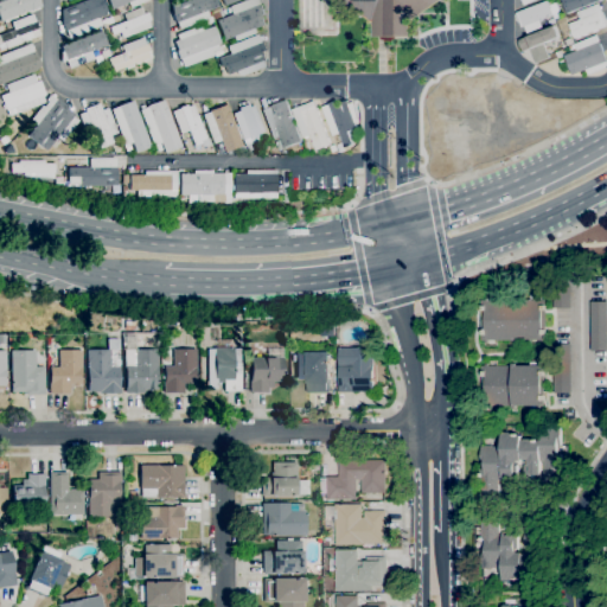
[(0,21),(0,1),(5,0),(39,0),(42,7),(0,21)]
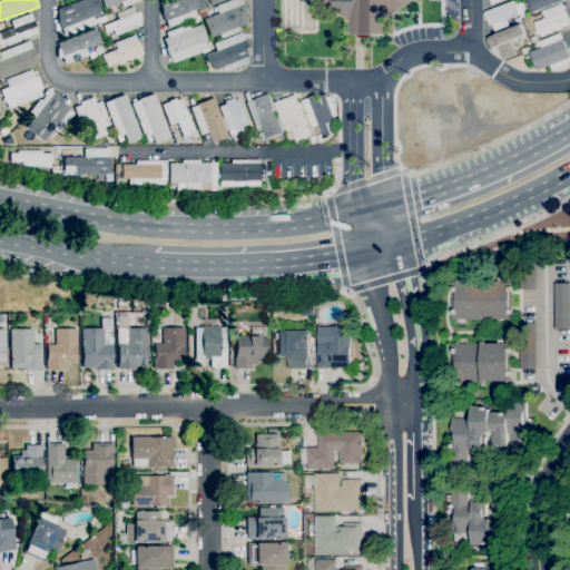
[(58,20),(58,10),(80,0),(96,0),(101,13),(92,17),(94,20),(96,23),(65,36),(62,29),(61,29),(58,20)]
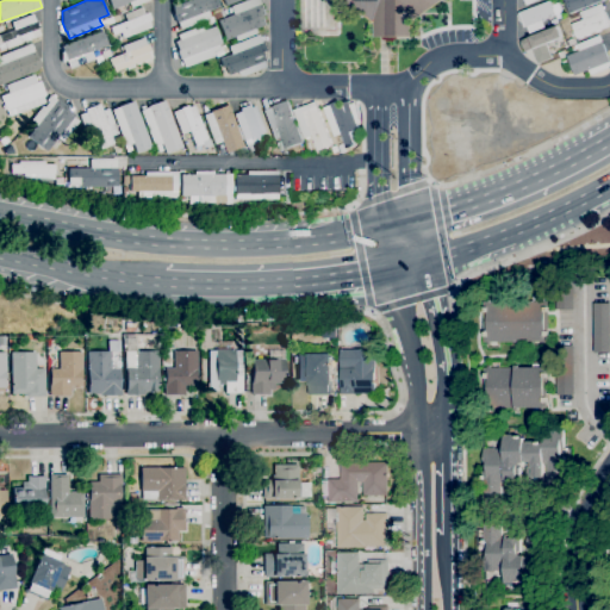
[(112,10),(107,0),(149,0),(131,8),(129,2),(112,10)]
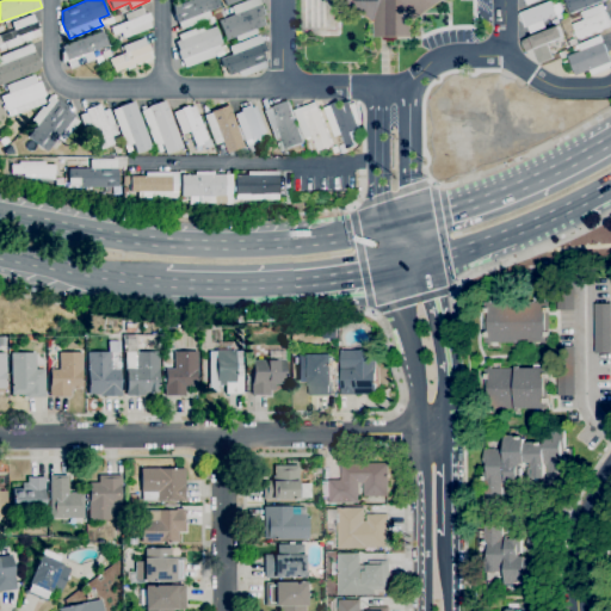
[(173,5),(185,0),(217,0),(220,6),(208,11),(211,18),(180,30),(178,23),(177,24),(174,17),(173,5)]
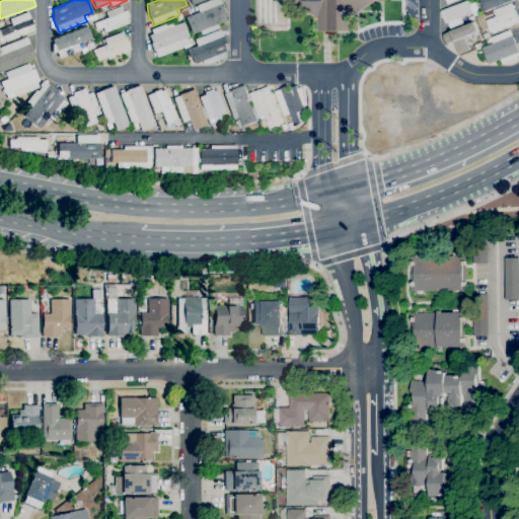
[(201,35),(200,31),(192,34),(184,18),(199,12),(196,6),(211,0),(220,0),(222,3),(223,3),(226,11),(223,12),(226,21),(217,24),(218,28),(201,35)]
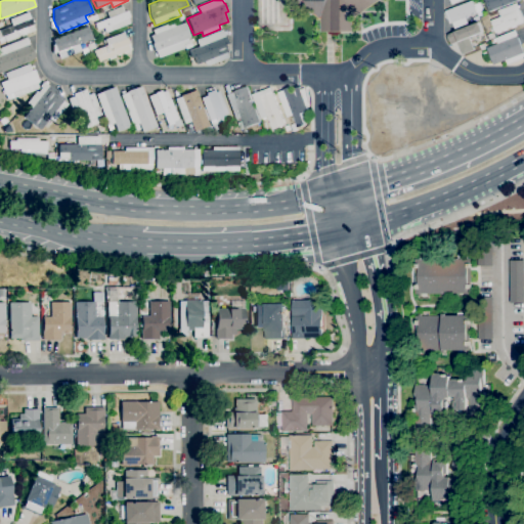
[(319,18),(292,0),(378,0),(351,18),(351,31),(319,31),(319,18)]
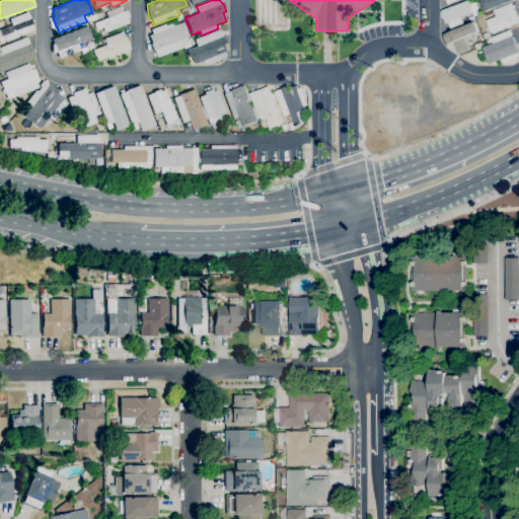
[(450,28),(448,21),(445,23),(440,10),(467,0),(472,12),(461,17),(463,23),(450,28)]
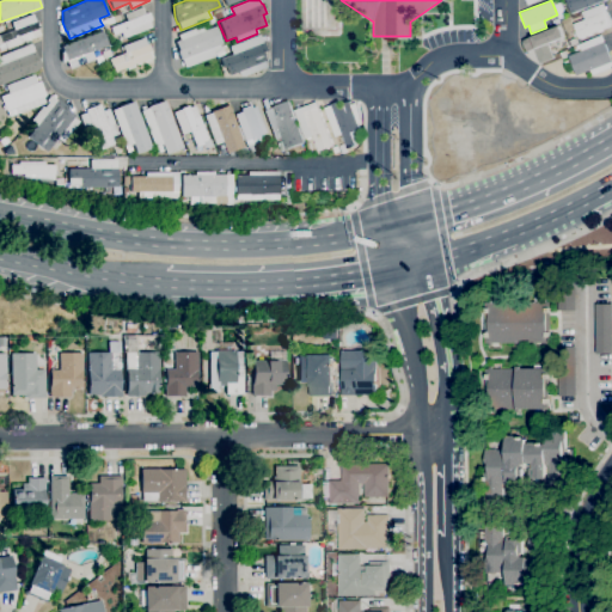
[(604,0),(571,13),(565,0),(604,0)]
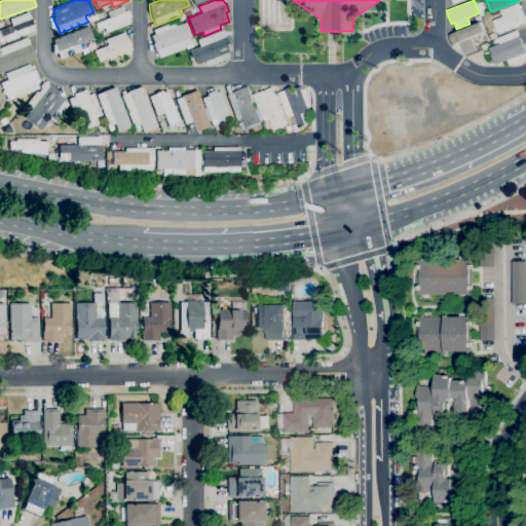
[(496,35),(493,27),(494,27),(492,21),(502,16),(499,10),(518,3),(525,22),(509,29),(510,30),(496,35)]
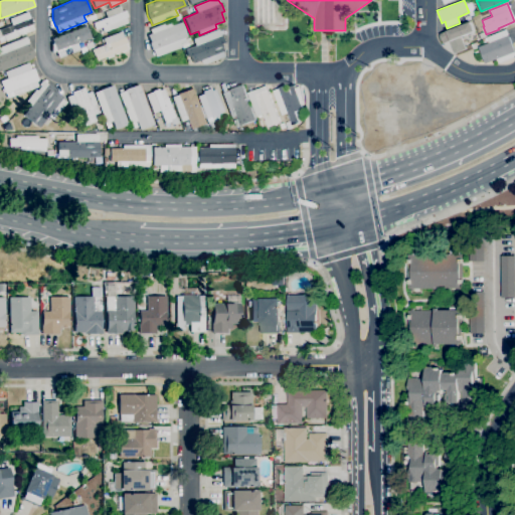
[(104,32),(102,27),(96,29),(93,23),(107,18),(105,12),(120,6),(122,12),(126,11),(128,17),(126,18),(128,23),(104,32)]
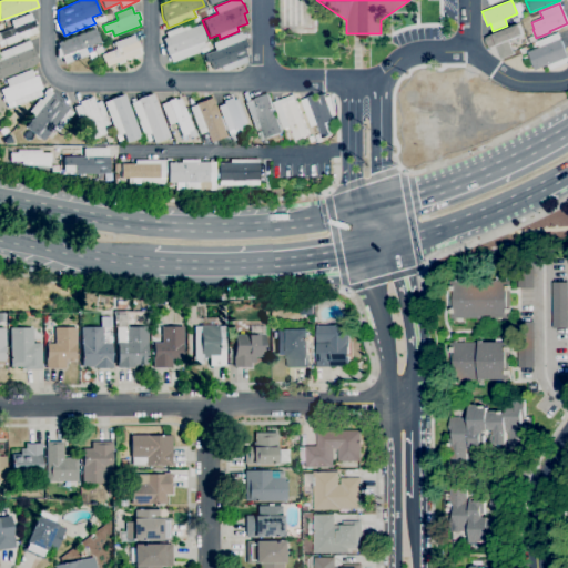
[(200,19),(198,13),(208,10),(209,14),(200,19)]
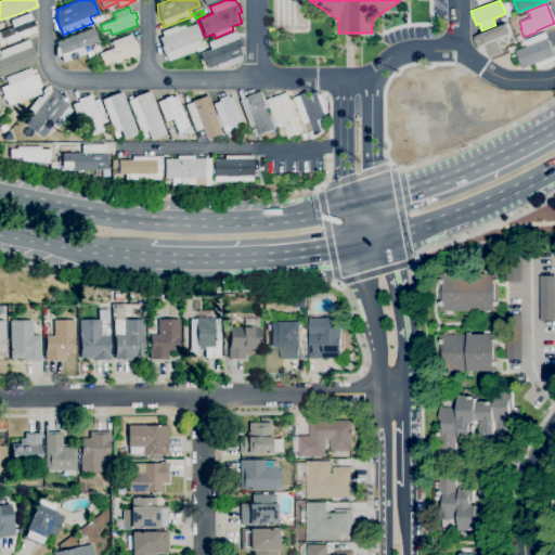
[(7,44),(3,38),(0,39),(0,33),(13,27),(11,22),(29,13),(33,20),(35,18),(37,26),(35,27),(38,33),(30,36),(30,35),(27,36),(28,38),(24,39),(23,38),(20,39),(7,44)]
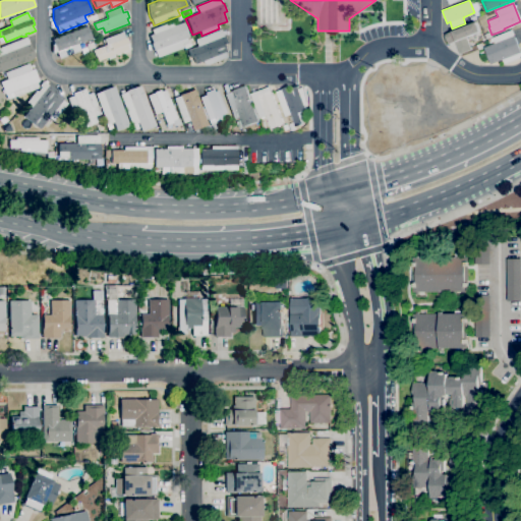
[(158,58),(155,51),(154,52),(151,44),(152,43),(150,36),(153,35),(152,30),(172,21),(174,26),(183,22),(189,38),(181,41),(183,48),(158,58)]
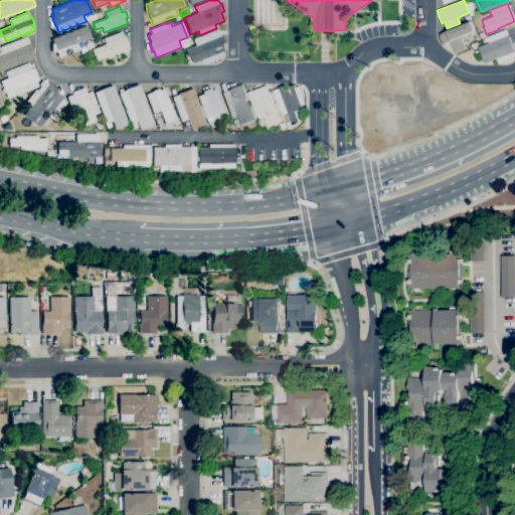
[(454,53),(449,41),(443,43),(439,35),(470,21),(475,31),(460,37),(465,48),(454,53)]
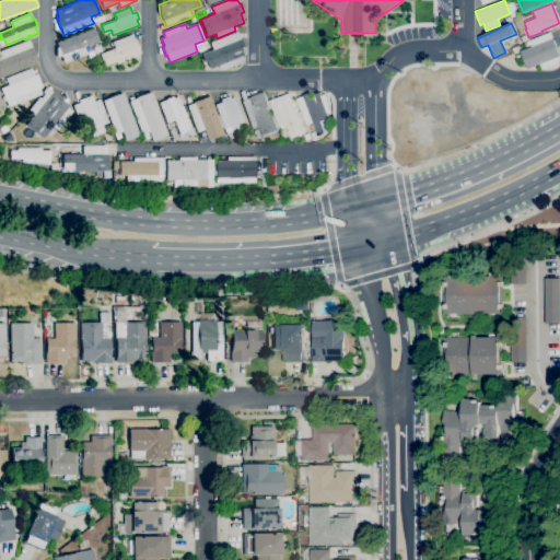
[(65,63),(61,56),(57,58),(57,48),(58,47),(56,43),(94,28),(100,42),(84,47),(86,55),(65,63)]
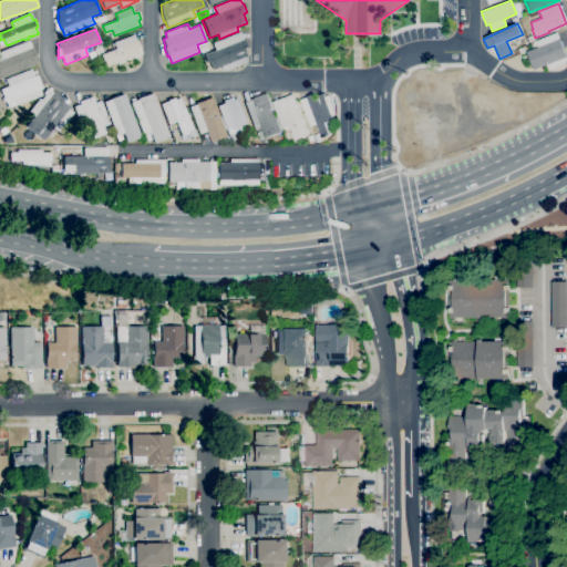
[(222,71),(220,68),(213,70),(209,62),(207,63),(204,55),(215,51),(213,44),(240,32),(243,40),(244,39),(247,47),(243,49),(246,57),(245,58),(247,62),(226,71),(222,71)]
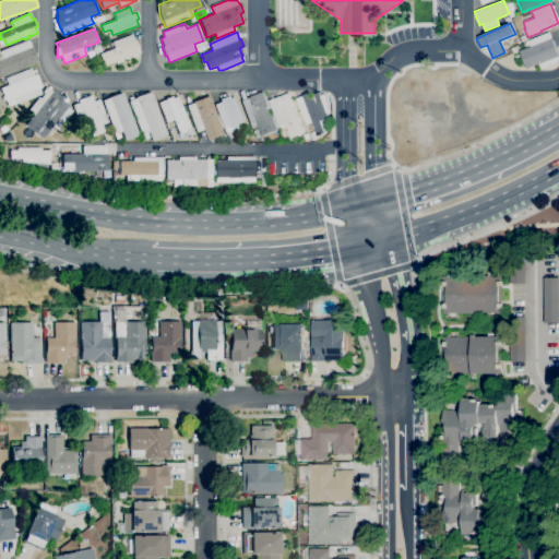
[(542,69),(539,63),(526,69),(519,51),(531,46),(530,44),(524,46),(523,43),(528,40),(549,32),(558,55),(558,59),(557,62),(542,69)]
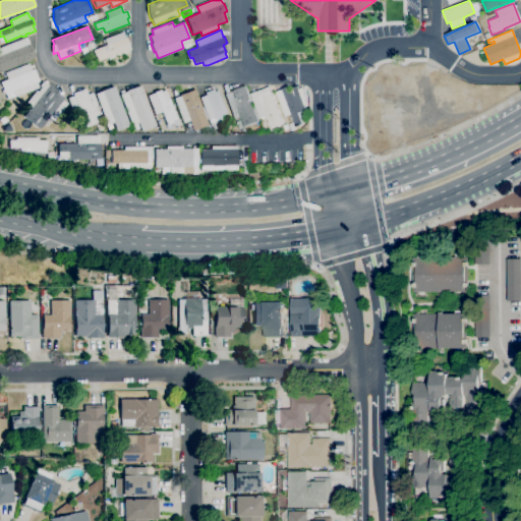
[(98,62),(96,57),(93,51),(107,45),(104,40),(122,33),(125,39),(125,38),(130,49),(127,51),(127,52),(123,54),(122,52),(120,53),(120,55),(117,56),(116,54),(114,55),(115,57),(108,60),(107,58),(98,62)]
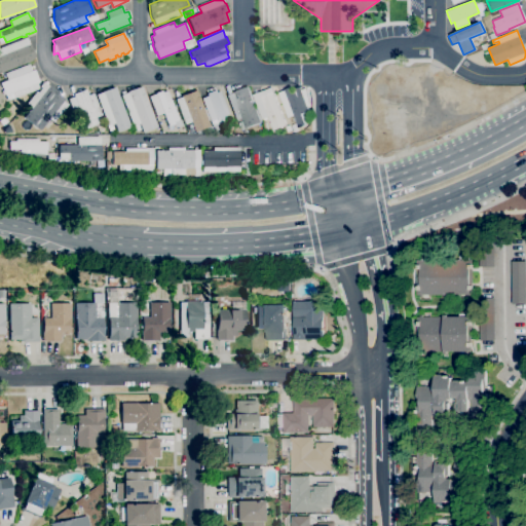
[(0,73),(0,48),(27,38),(30,44),(35,57),(32,61),(0,73)]
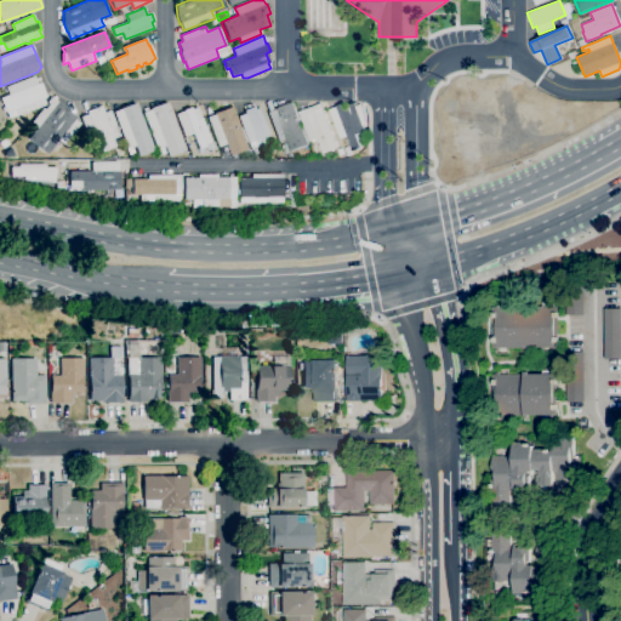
[(106,61),(103,53),(110,51),(113,58),(106,61)]
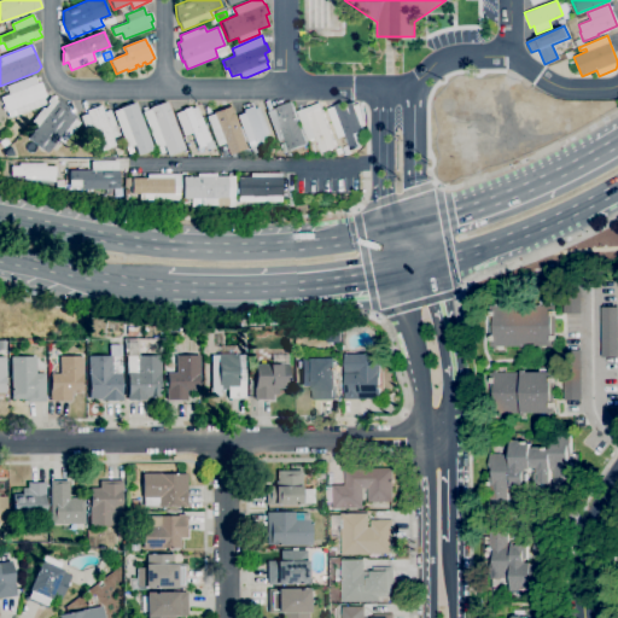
[(9,118),(7,112),(6,114),(5,111),(4,111),(3,108),(4,106),(1,101),(0,101),(0,98),(9,95),(5,87),(34,76),(38,83),(41,82),(47,97),(42,99),(46,105),(17,116),(16,116),(9,118)]
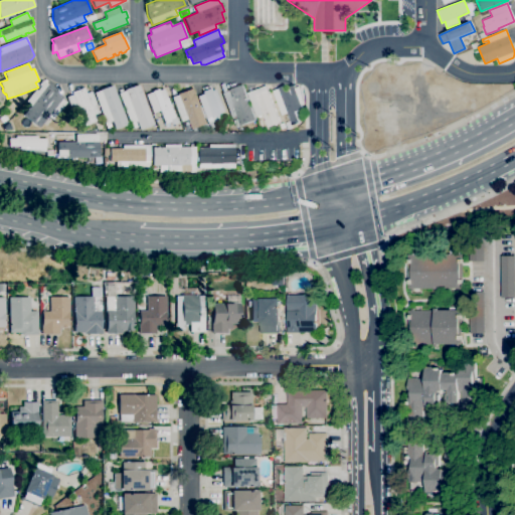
[(39,128),(23,115),(31,106),(26,102),(36,90),(37,91),(40,87),(39,84),(42,80),(47,84),(48,83),(56,91),(55,91),(63,98),(62,99),(66,103),(54,117),(50,114),(39,128)]
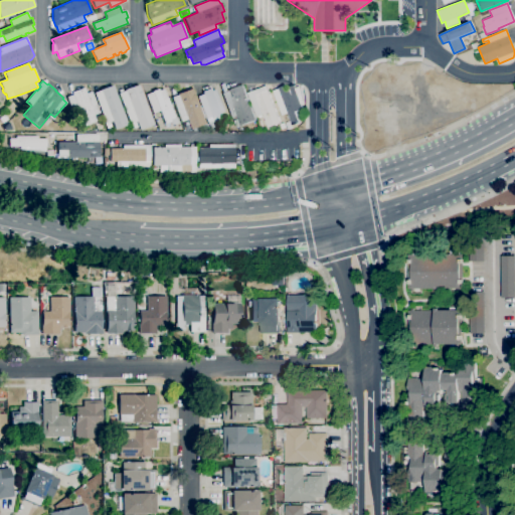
[(140,130),(137,122),(135,122),(137,128),(132,130),(119,94),(125,92),(125,91),(138,84),(154,125),(140,130)]
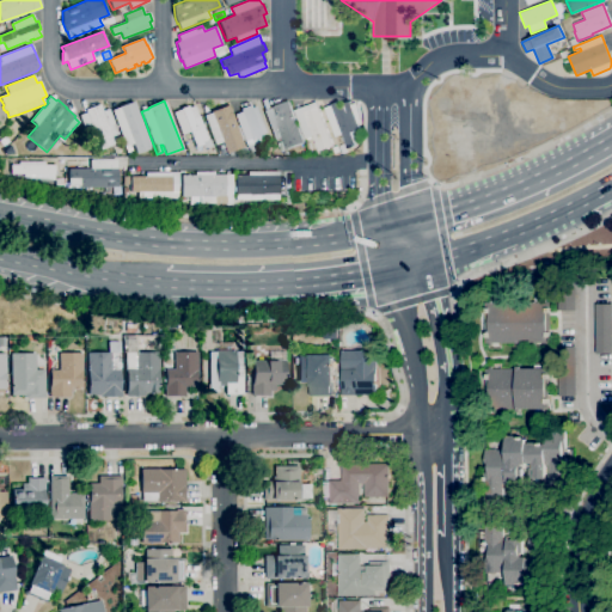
[(285,148),(281,138),(274,140),(263,111),(270,109),(270,108),(288,101),(304,141),(285,148)]
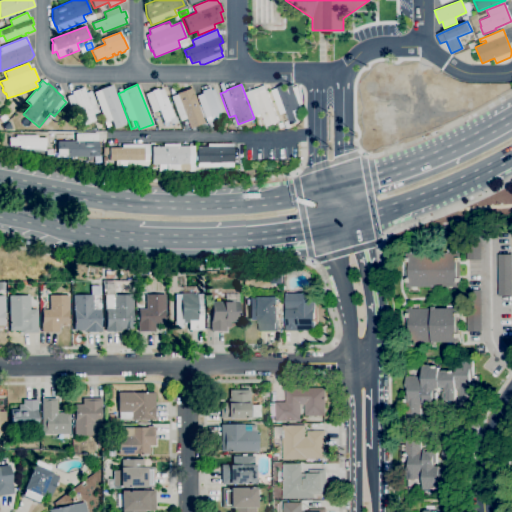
[(290,124),(286,112),(280,114),(271,90),(277,88),(276,87),(284,84),(285,86),(291,84),(293,87),(297,86),(301,102),(299,103),(301,108),(293,111),(298,121),(290,124)]
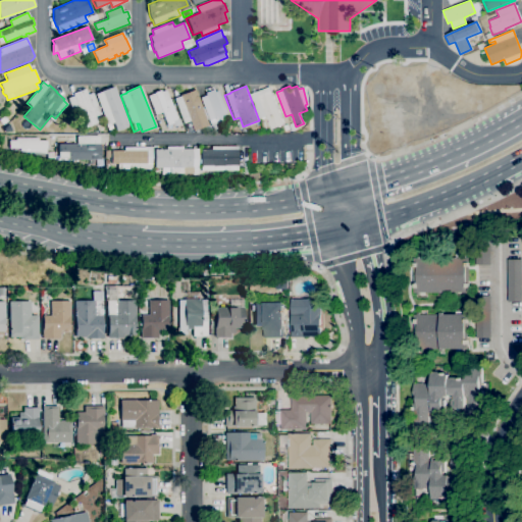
[(109,132),(106,125),(107,124),(96,94),(102,92),(102,91),(114,87),(129,126),(117,131),(113,122),(111,123),(113,129),(109,132)]
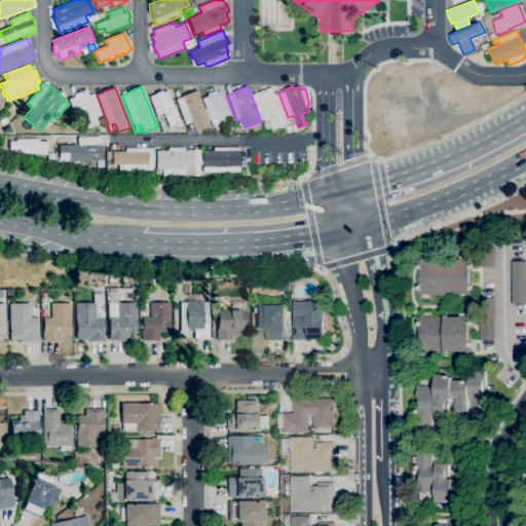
[(274,129),(272,126),(271,127),(269,123),(271,122),(269,119),(268,119),(267,117),(262,119),(253,95),(271,87),(287,124),(274,129)]
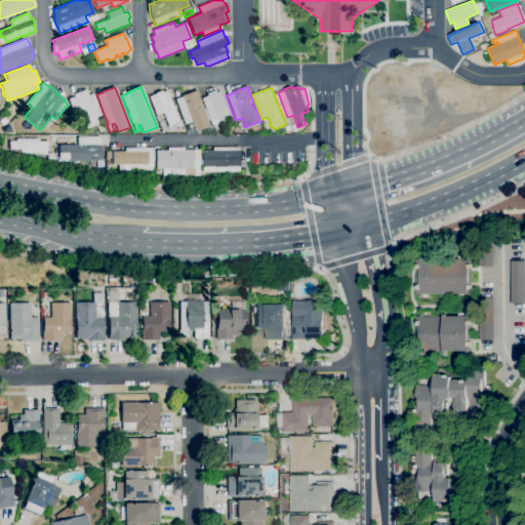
[(86,129),(80,112),(74,115),(68,99),(74,96),(73,94),(85,89),(88,95),(93,93),(102,115),(95,117),(98,124),(86,129)]
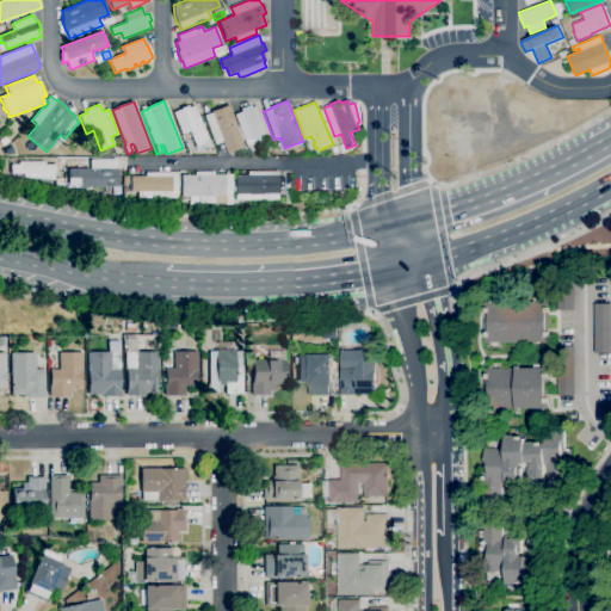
[(205,149),(203,144),(196,147),(191,136),(190,136),(189,133),(181,135),(173,112),(181,110),(180,109),(187,106),(189,107),(193,105),(208,140),(211,147),(205,149)]
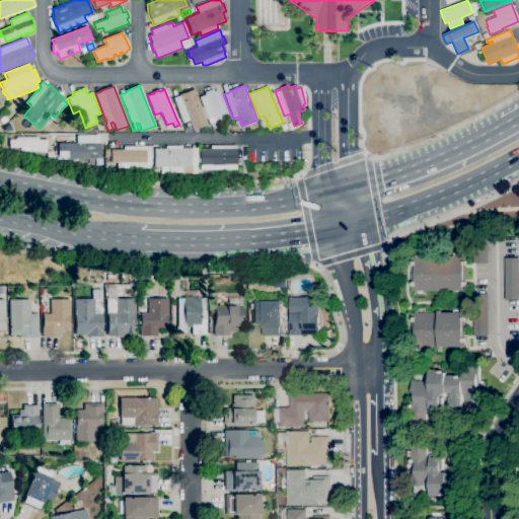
[(192,131),(188,121),(182,123),(173,98),(179,96),(178,95),(194,89),(207,125),(192,131)]
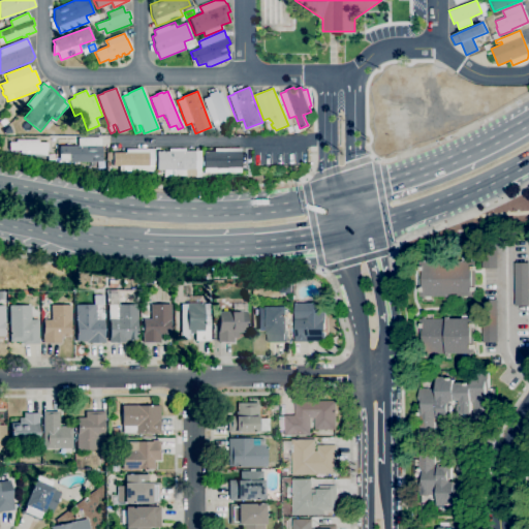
[(219,124),(217,120),(212,123),(203,99),(209,97),(208,94),(216,91),(217,94),(221,92),(229,114),(225,115),(227,121),(219,124)]
